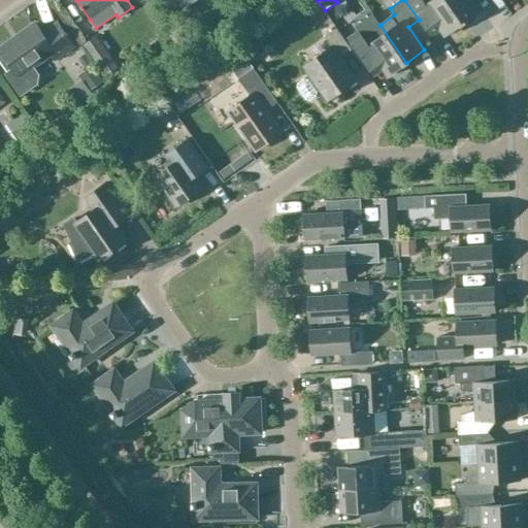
[(404,0),(419,20),(429,13),(444,35),(463,23),(447,0),(404,0)]
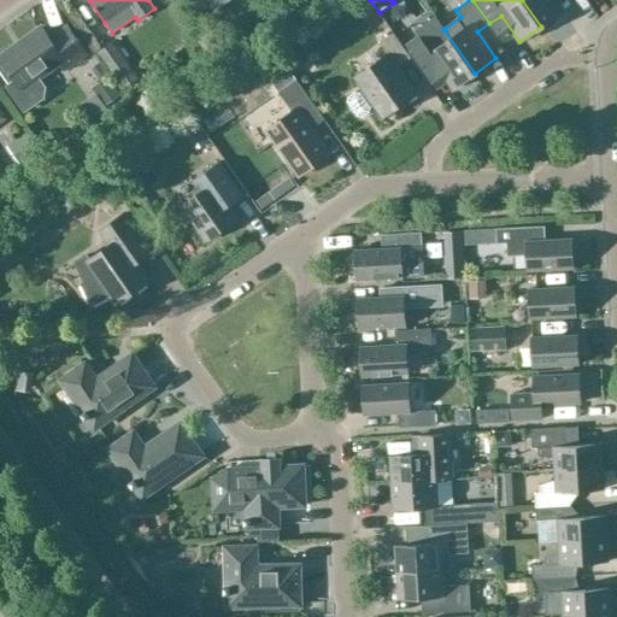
[(522,0),(541,27),(562,12),(553,0),(522,0)]
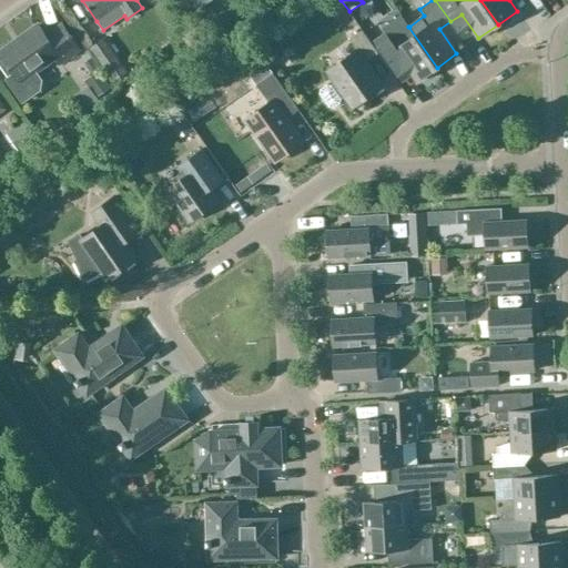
[(58,66),(79,51),(60,23),(43,34),(38,26),(17,40),(21,46),(0,60),(0,67),(8,78),(6,79),(21,102),(39,90),(40,80),(34,72),(52,59),(58,66)]
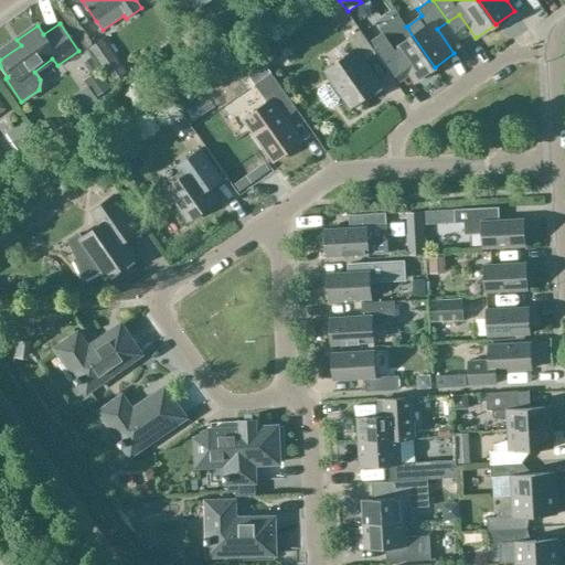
[(383,33),(371,41),(398,81),(409,73),(415,81),(435,67),(406,27),(387,40),(383,33)]
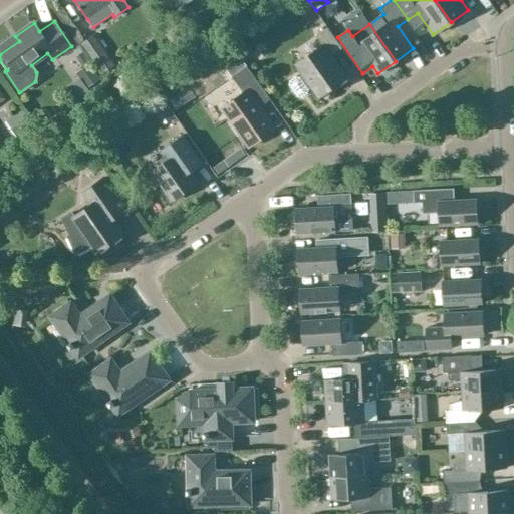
[(290,80),(290,84),(292,88),(298,96),(302,97),(308,93),(309,89),(311,87),(318,97),(345,78),(330,56),(341,48),(327,28),(315,36),(322,46),(295,65),(302,75),(301,76),(296,76),(290,80)]
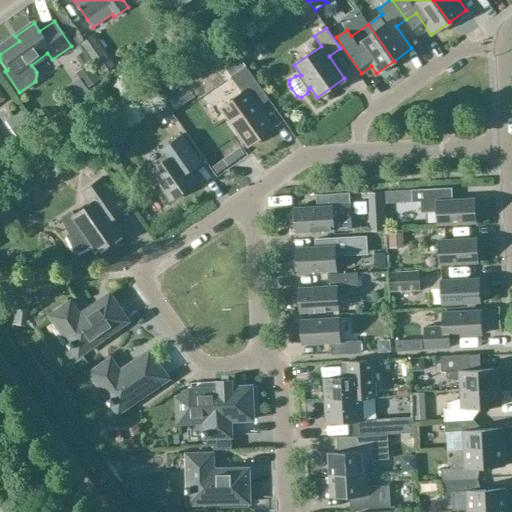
[(115,65),(94,35),(82,43),(103,73),(115,65)]
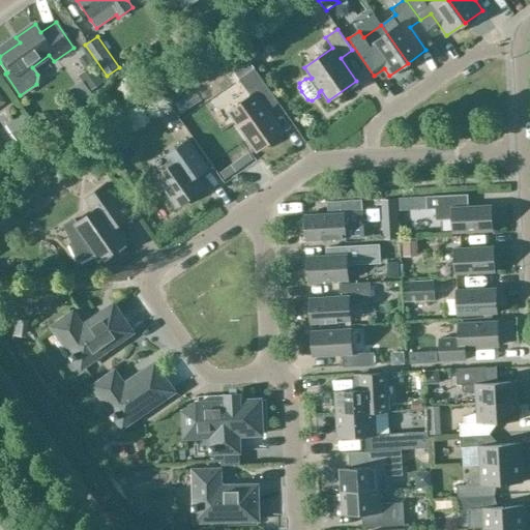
[(254,60),(264,54),(258,45),(247,51),(254,60)]
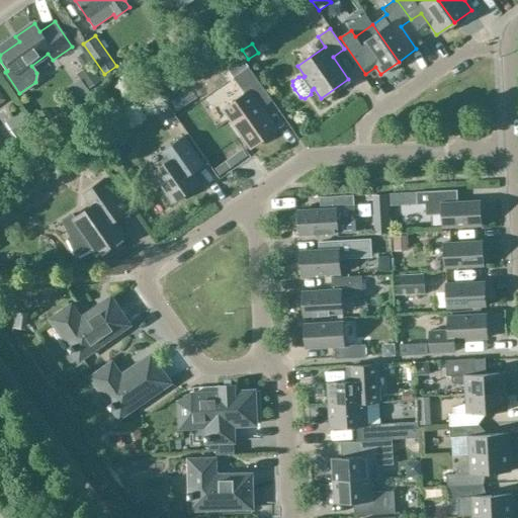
[(240,56),(219,71),(227,82),(233,77),(248,67),(240,56)]
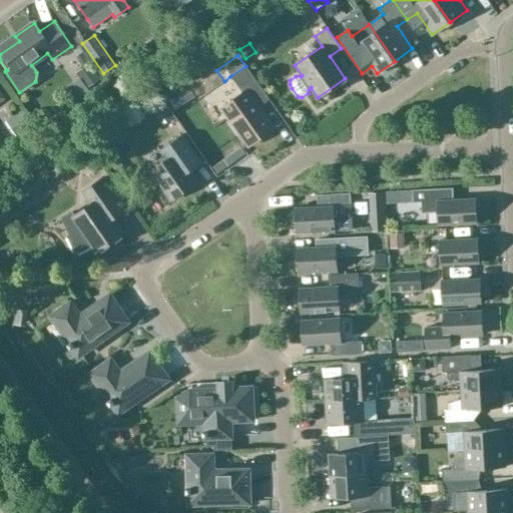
[(85,89),(99,80),(88,65),(75,74),(85,89)]
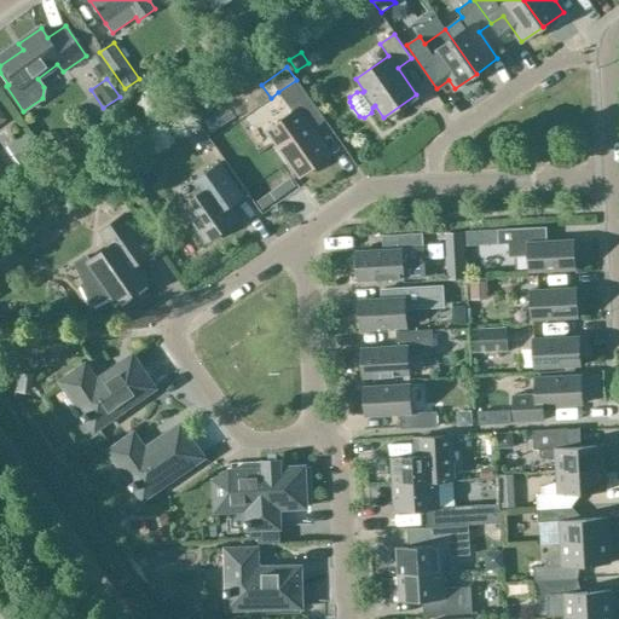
[(266,131),(299,177),(330,155),(312,128),(324,120),(296,80),(278,92),(293,113),(266,131)]
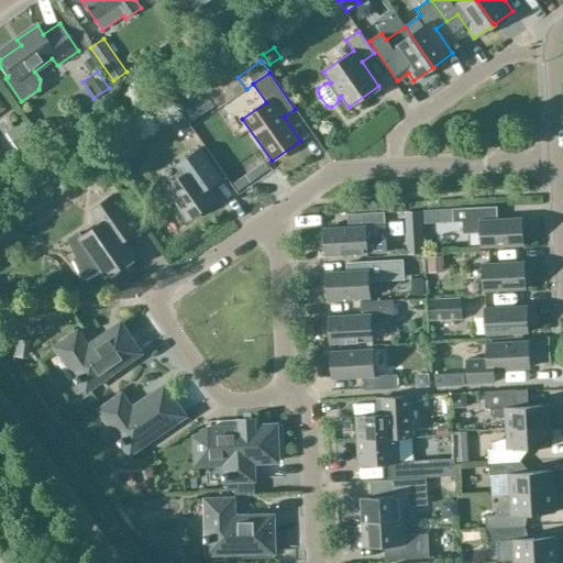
[(218,117),(223,125),(233,118),(228,110),(218,117)]
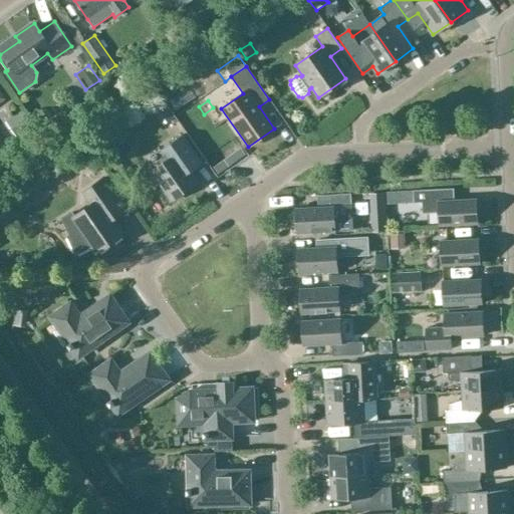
[(30,126),(20,112),(5,122),(15,137),(30,126)]
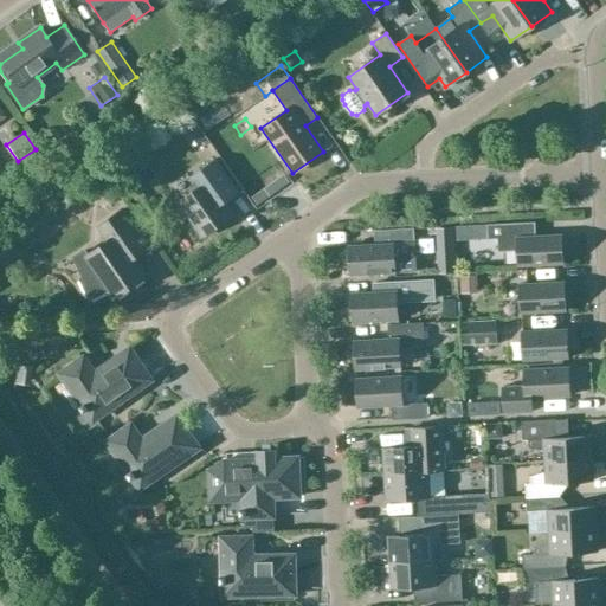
[(198,188),(178,202),(201,237),(233,214),(226,204),(239,194),(232,184),(216,160),(200,169),(189,178),(198,188)]
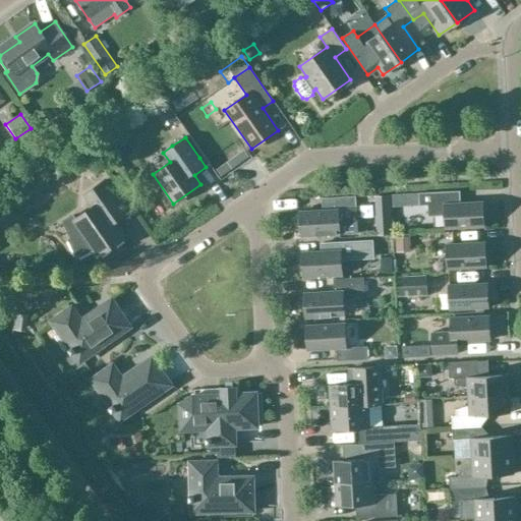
[(237,155),(242,161),(248,157),(244,150),(237,155)]
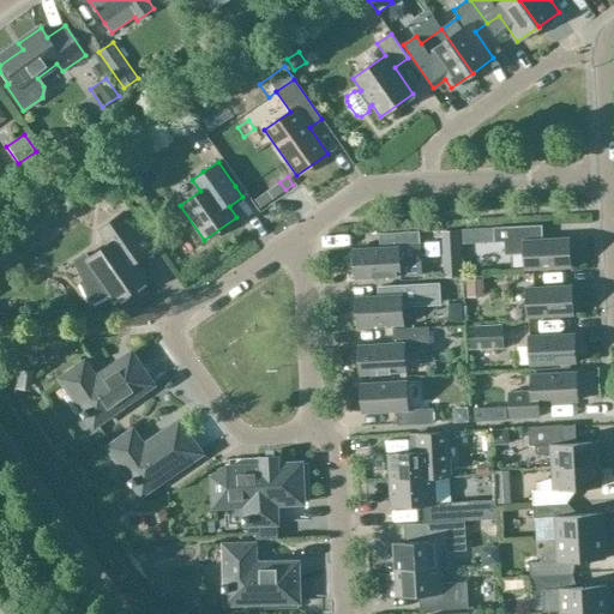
[(137,184),(126,192),(137,206),(148,199),(137,184)]
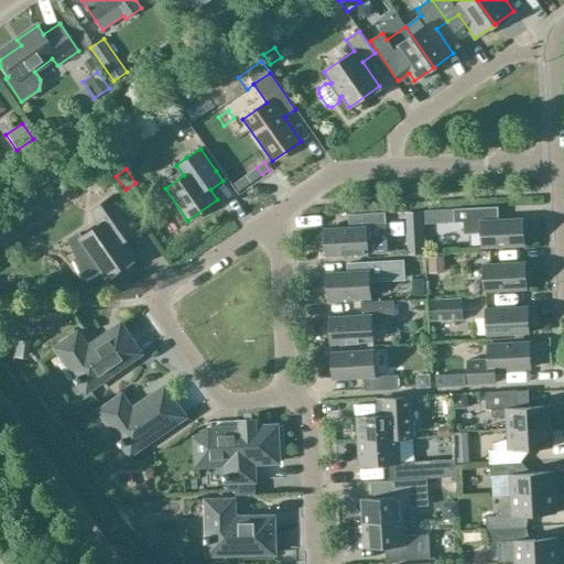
[(99,271),(105,279),(136,257),(118,230),(132,220),(114,195),(90,212),(99,225),(79,238),(87,249),(74,259),(83,279),(99,271)]
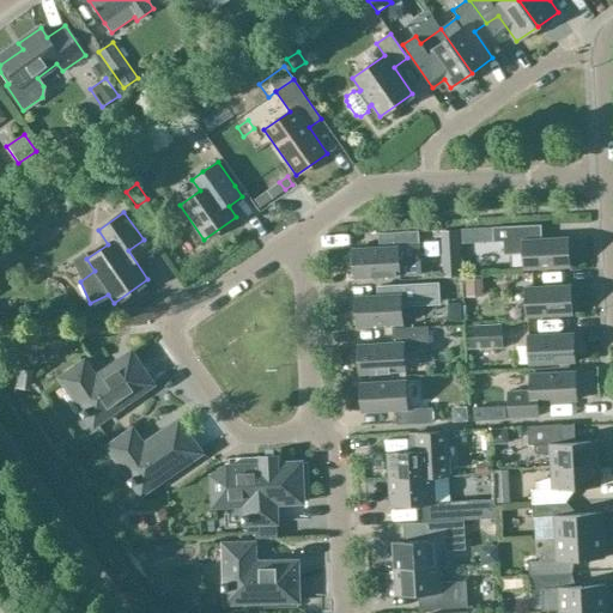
[(568,237),(532,240),(530,225),(492,226),(493,242),(503,241),(504,254),(522,254),(523,268),(569,266),(568,237)]
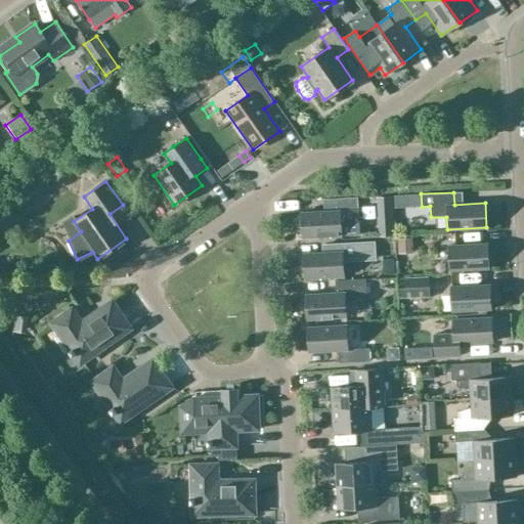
[(408,194),(394,195),(395,208),(409,207),(408,194)]
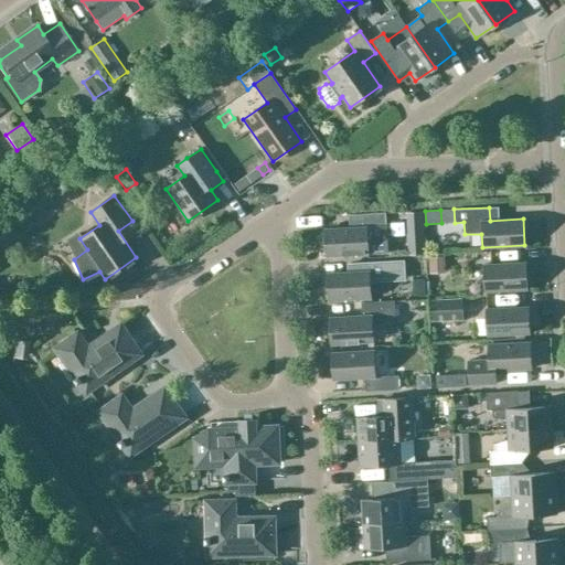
[(324,230),(326,256),(387,253),(385,213),(356,214),(358,227),(324,230)]
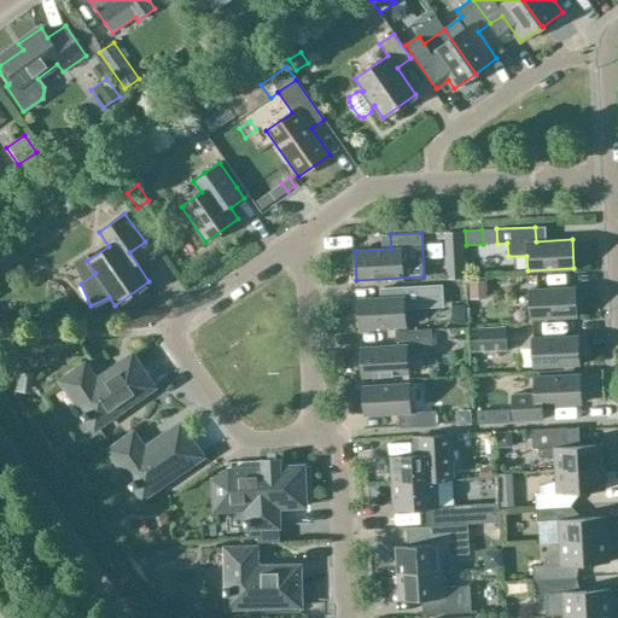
[(464,261),(445,261),(447,278),(465,277),(464,261)]
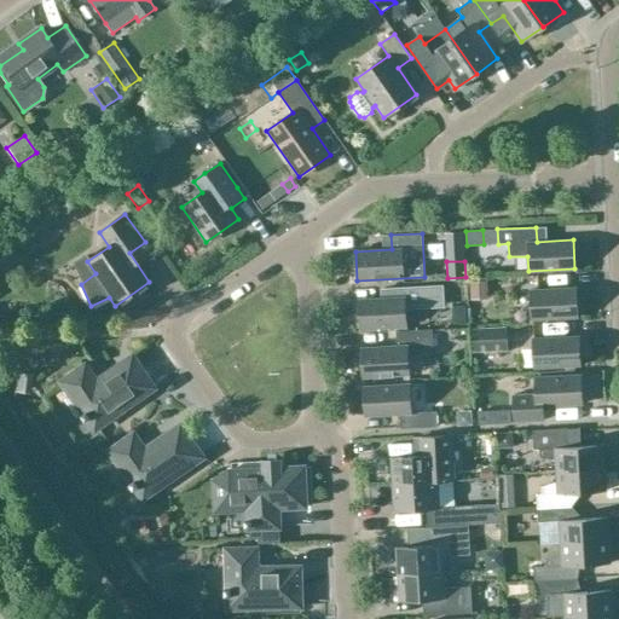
[(470,301),(487,300),(486,283),(469,283),(470,301)]
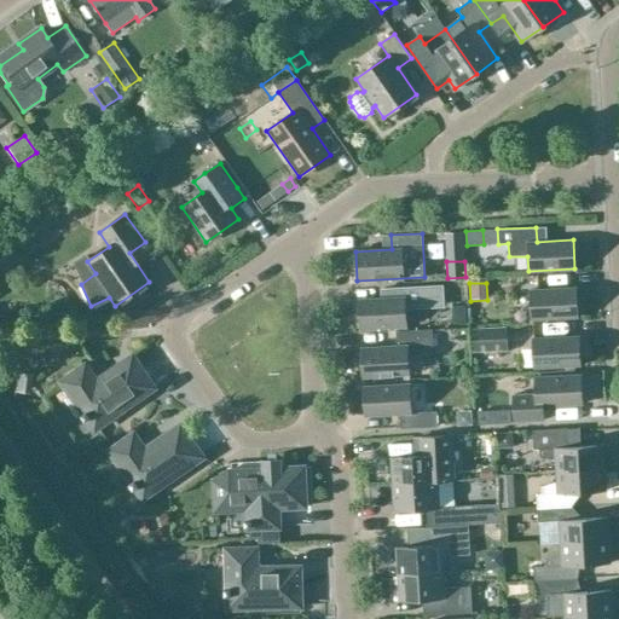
[(358,300),(360,329),(406,327),(405,310),(424,308),(424,304),(444,302),(443,285),(385,289),(385,299),(358,300)]
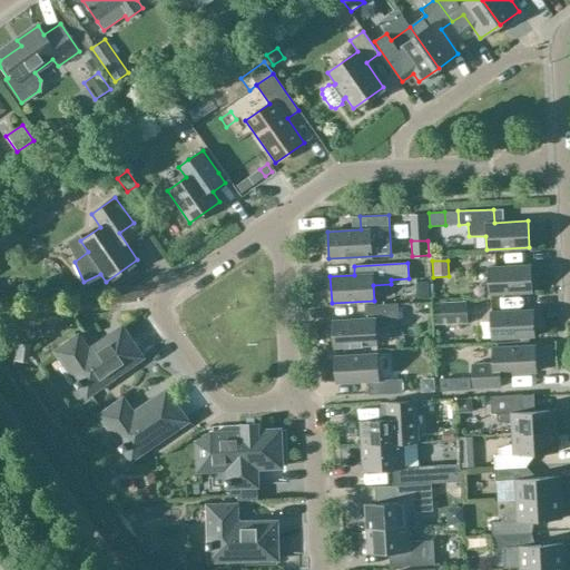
[(488,267),(489,294),(531,292),(530,265),(488,267)]
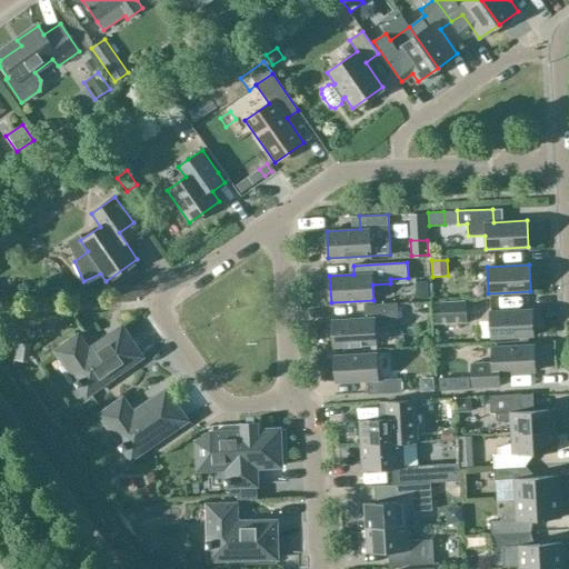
[(432,302),(433,323),(467,321),(466,300),(432,302)]
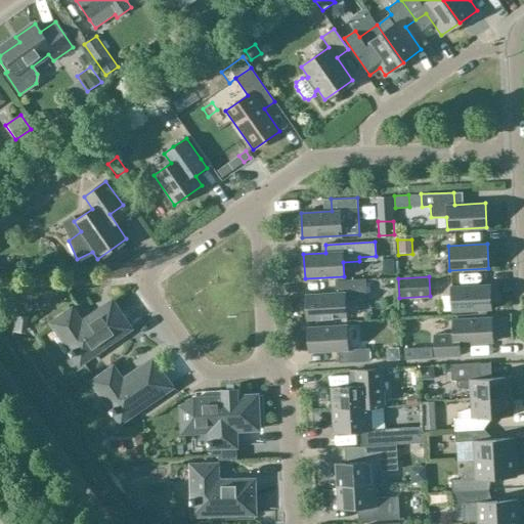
[(346,317),(345,302),(355,301),(355,295),(366,294),(365,278),(336,280),(336,293),(306,295),(307,319),(346,317)]
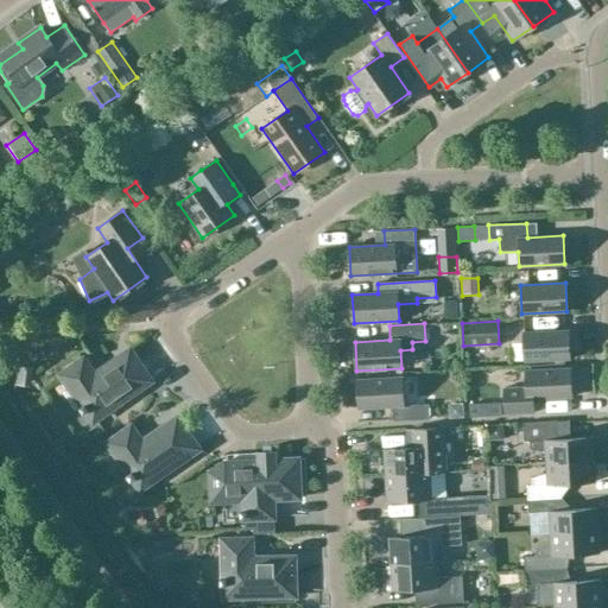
[(523,333),(524,361),(569,359),(568,330),(523,333)]
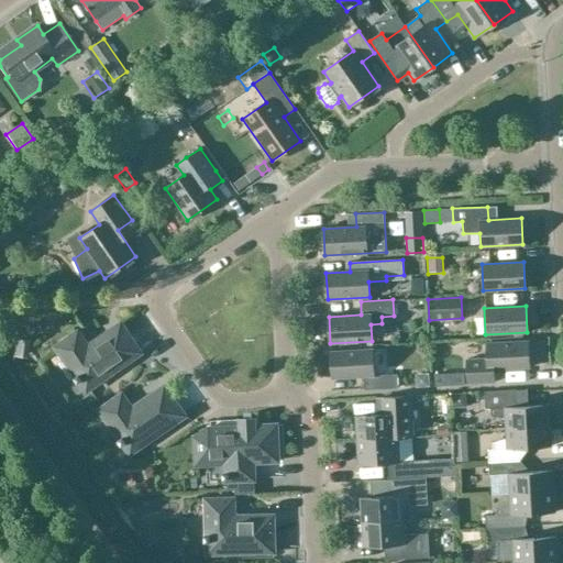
[(56,348),(86,390),(140,352),(120,323),(87,346),(77,332),(56,348)]
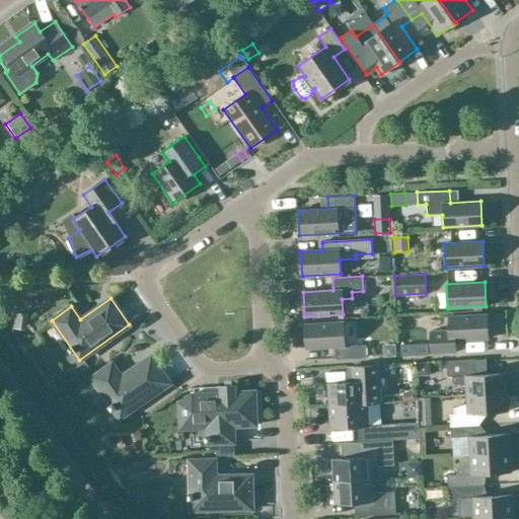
[(454,341),(488,339),(487,314),(448,316),(449,330),(430,331),(431,354),(455,353),(454,341)]
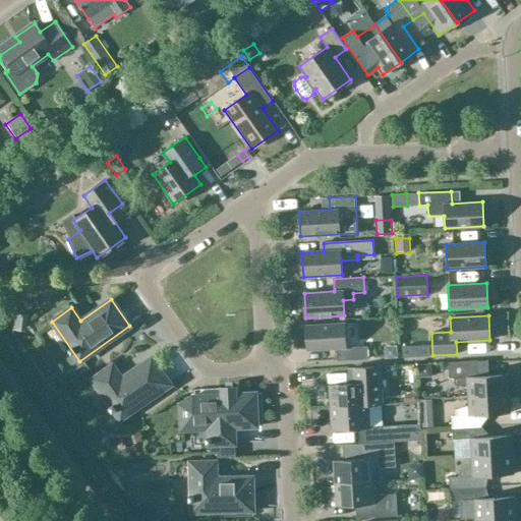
[(367,347),(346,348),(344,324),(305,326),(307,350),(337,348),(338,360),(368,359),(367,347)]
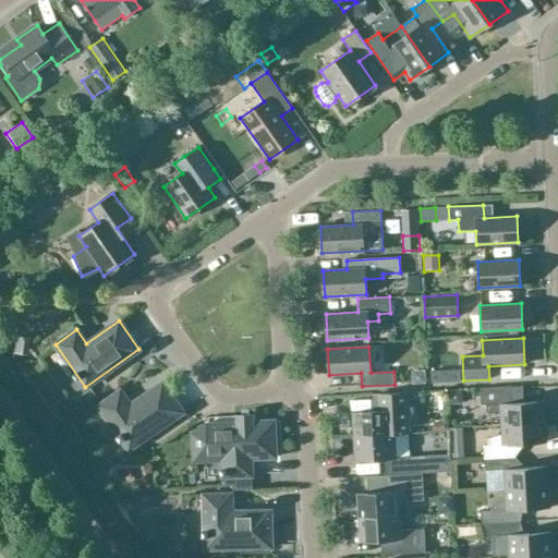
[(447,370),(432,371),(432,383),(447,381),(447,370)]
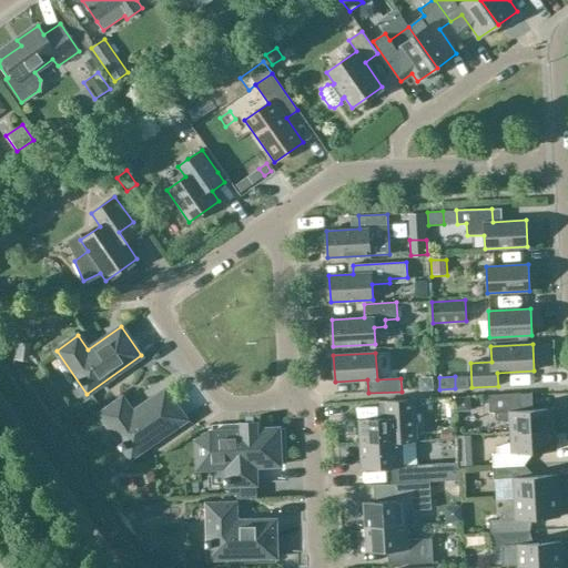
[(424,378),(421,383),(422,391),(434,389),(434,378),(424,378)]
